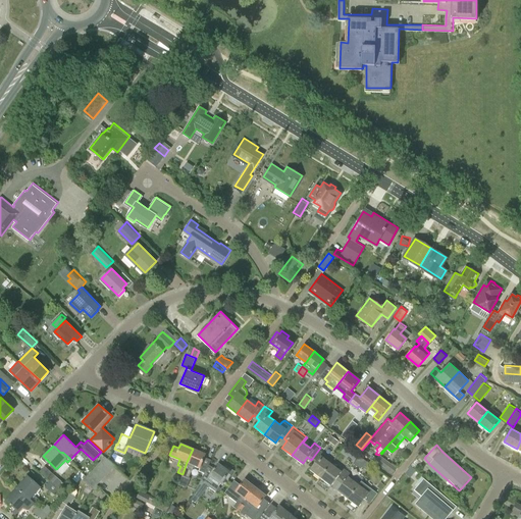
[(320,448),(311,460),(314,462),(309,468),(319,476),(330,463),(324,459),(328,453),(323,450),(320,448)]
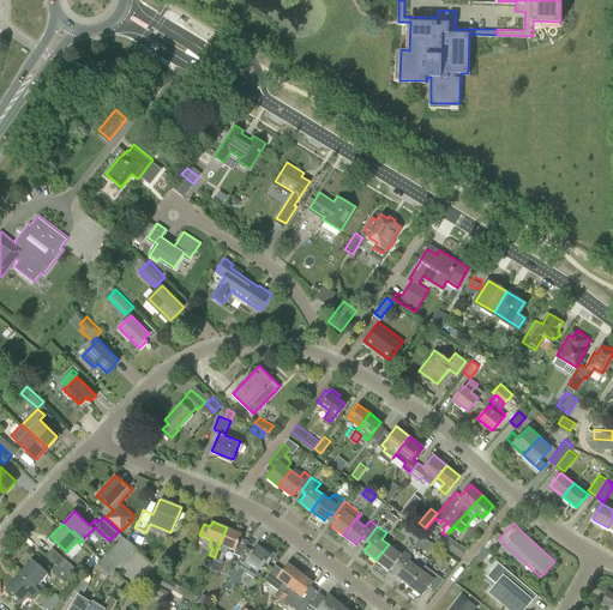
[(220,543),(215,557),(211,567),(220,572),(224,560),(222,559),(228,547),(235,549),(241,533),(227,527),(220,543)]
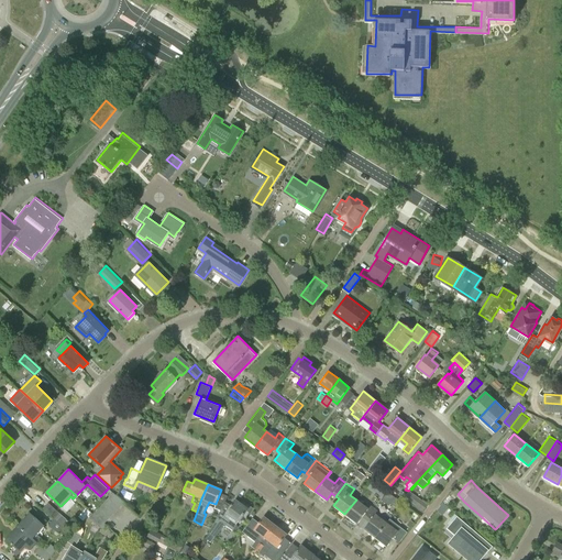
[(397,504),(400,497),(389,490),(385,496),(397,504)]
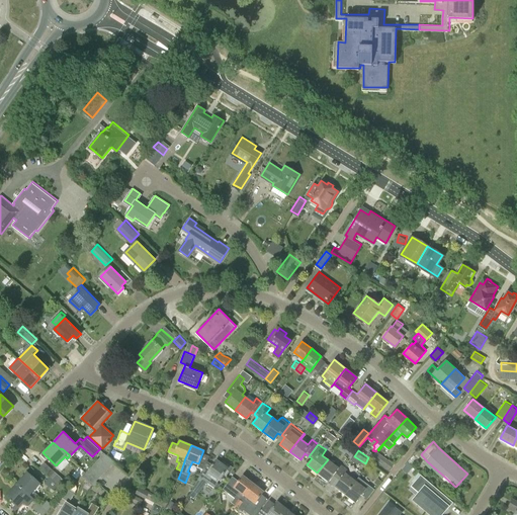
[(373,456),(390,468),(394,462),(377,450),(373,456)]
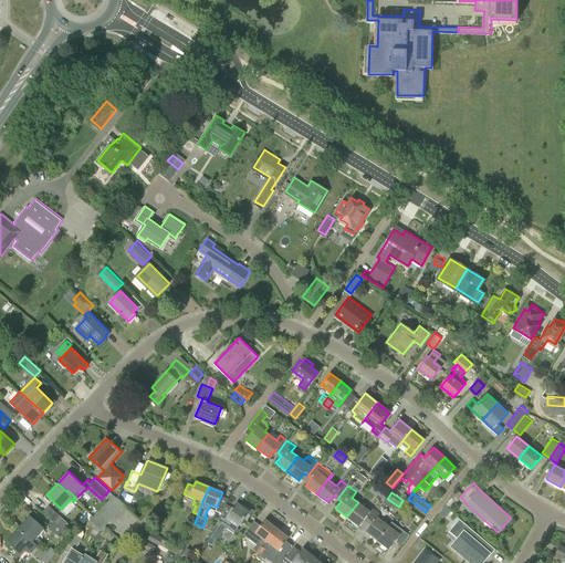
[(115,493),(110,499),(121,509),(125,503),(115,493)]
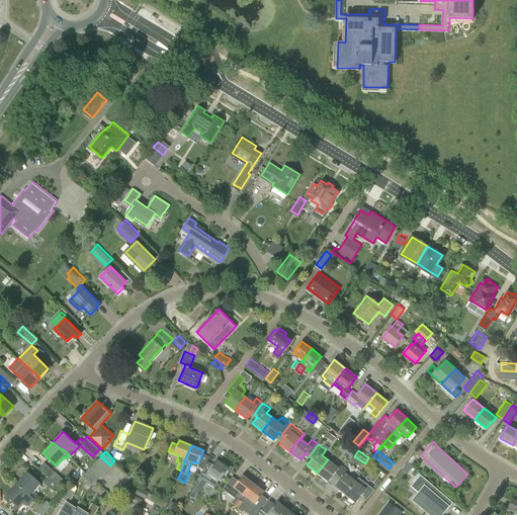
[(100,456),(96,461),(105,470),(110,465),(100,456)]
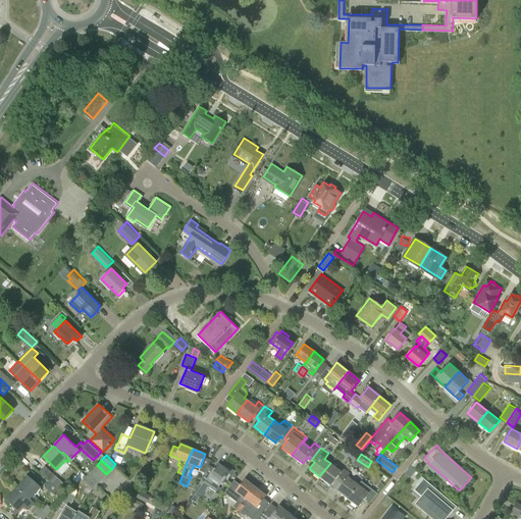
[(209,463),(191,500),(194,502),(199,496),(200,497),(207,485),(211,485),(216,489),(221,482),(225,476),(228,478),(233,470),(225,464),(223,467),(218,463),(215,467),(209,463)]
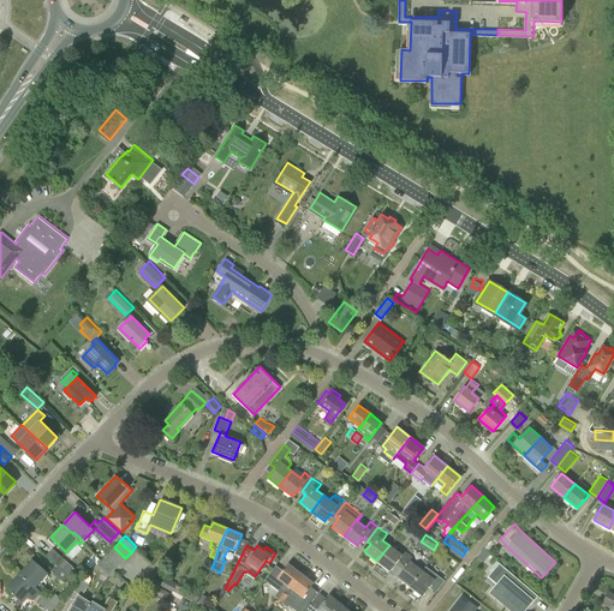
[(394,563),(399,565),(410,551),(403,545),(398,551),(389,545),(376,561),(389,570),(394,563)]
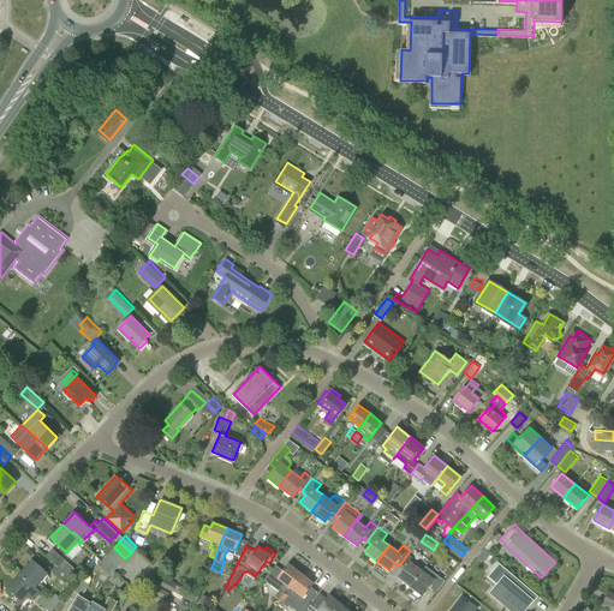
[(114,547),(108,552),(120,563),(125,558),(114,547)]
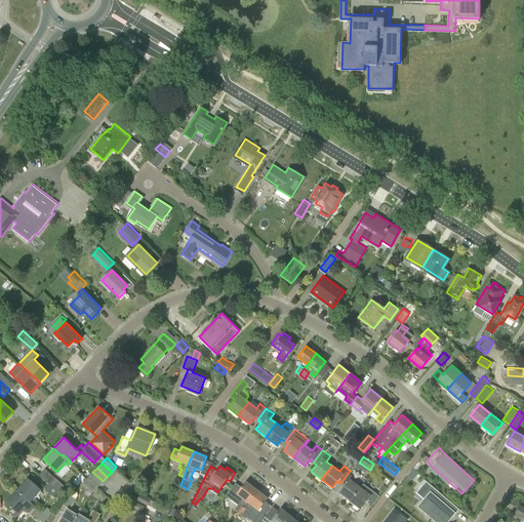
[(338,492),(350,500),(360,487),(354,482),(358,477),(350,471),(340,483),(344,486),(338,492)]
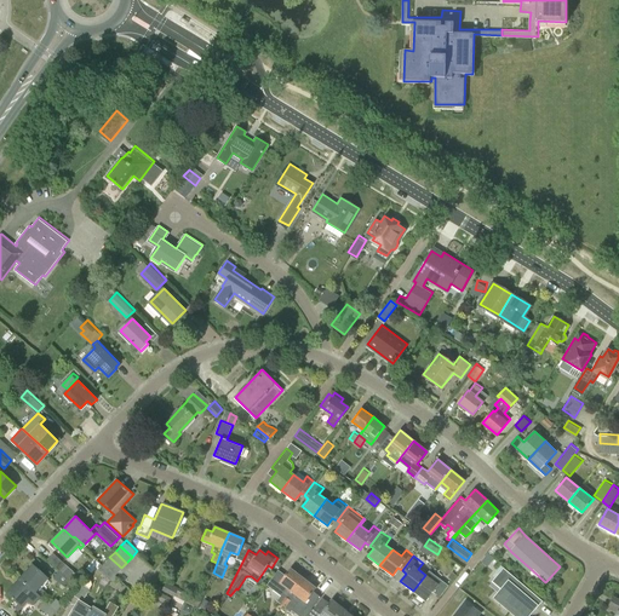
[(109,557),(104,563),(116,574),(121,568),(109,557)]
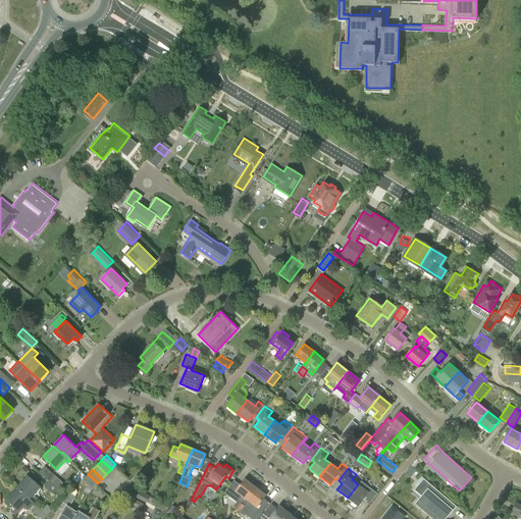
[(56,473),(50,479),(59,487),(64,481),(56,473)]
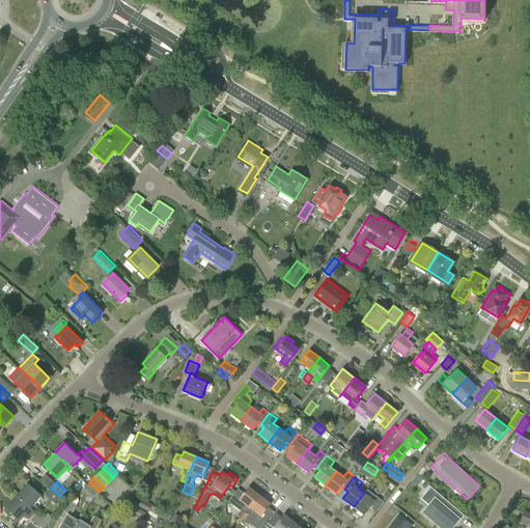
[(100,492),(89,482),(85,488),(95,497),(100,492)]
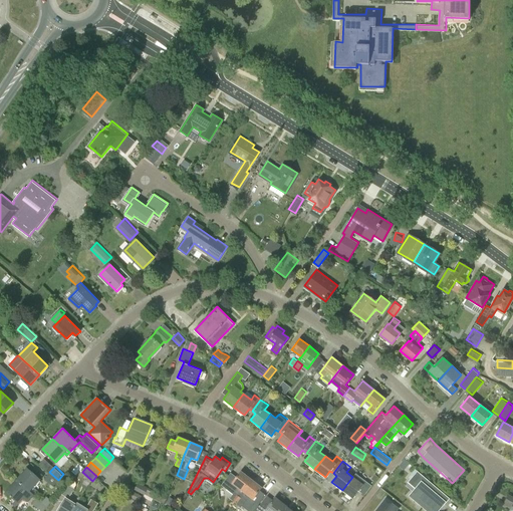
[(27,468),(17,480),(33,495),(34,494),(29,489),(39,479),(27,468)]
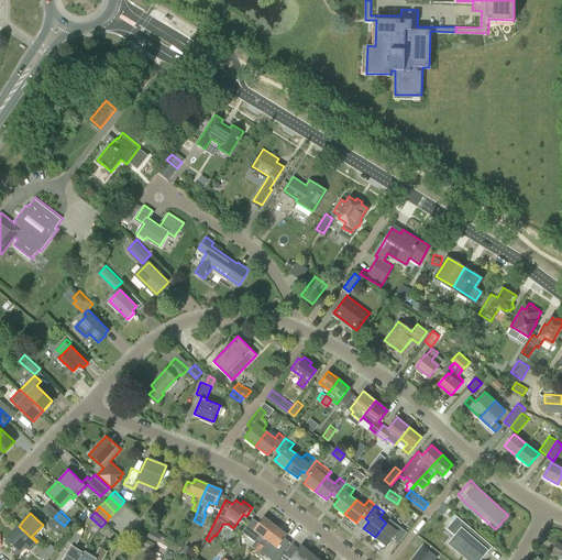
[(458,514),(450,523),(459,530),(450,541),(472,559),(478,559),(484,555),(483,553),(486,550),(487,551),(488,550),(478,542),(484,537),(458,514)]
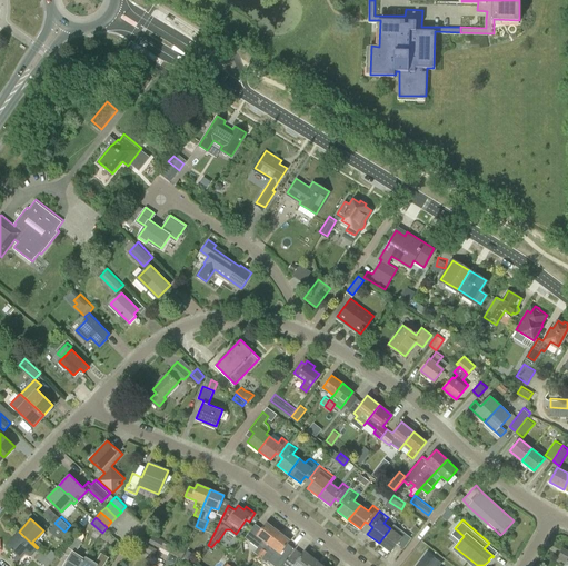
[(255,550),(260,555),(278,532),(267,522),(257,534),(256,533),(250,540),(258,546),(255,550)]
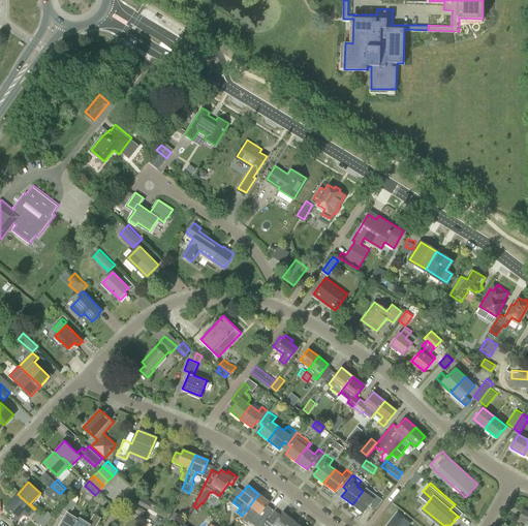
[(60,494),(51,486),(47,491),(55,498),(60,494)]
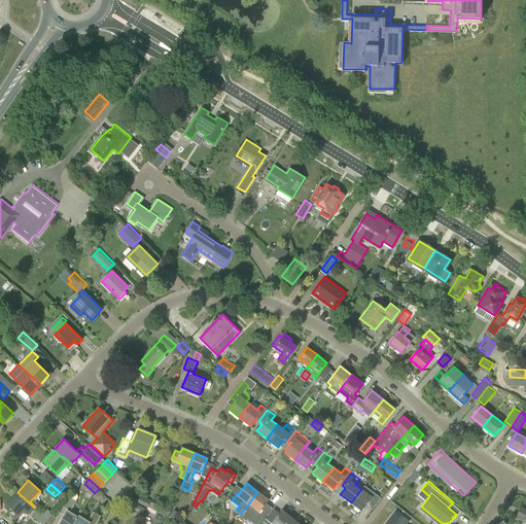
[(364,484),(361,489),(351,502),(361,511),(367,501),(374,507),(381,496),(364,484)]
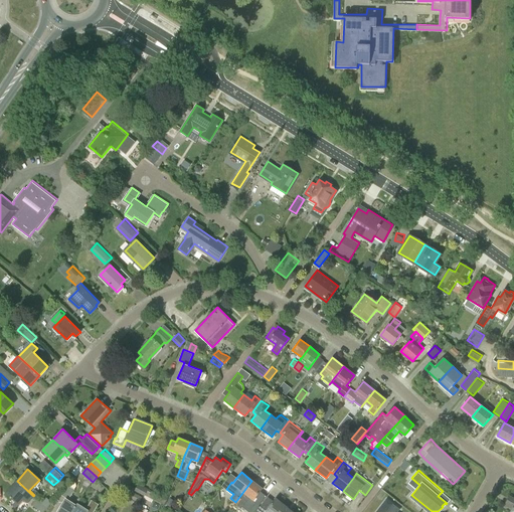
[(33,496),(17,481),(6,492),(18,503),(22,499),(29,501),(33,496)]
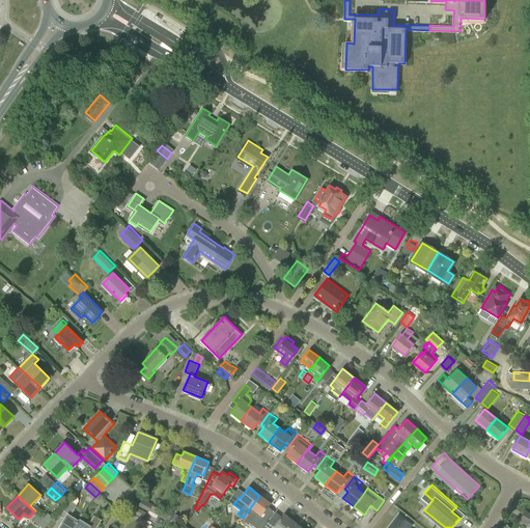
[(139,504),(149,509),(159,513),(163,516),(169,519),(172,512),(143,496),(139,504)]
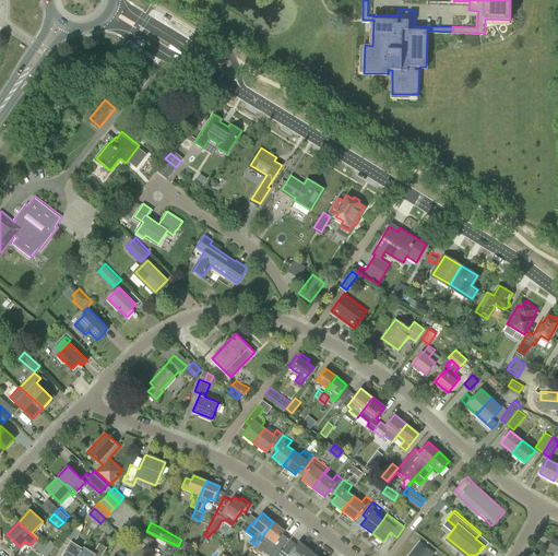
[(273,522),(256,545),(262,551),(266,544),(272,548),(276,543),(275,542),(284,530),(273,522)]
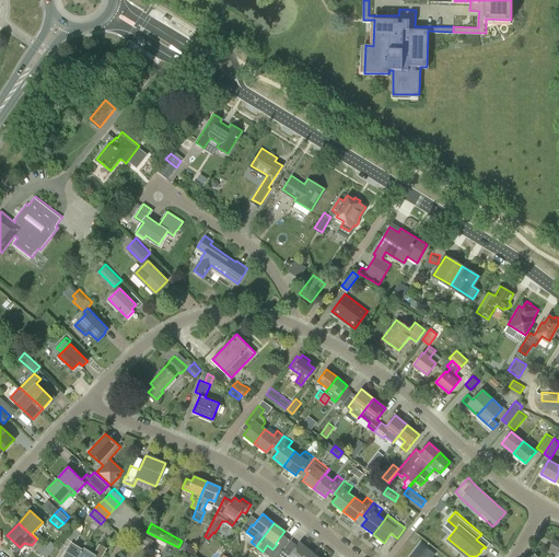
[(68,536),(76,542),(82,531),(74,526),(68,536)]
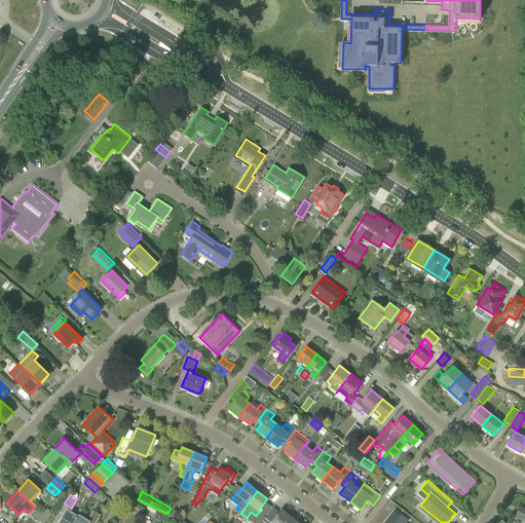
[(129,506),(143,512),(146,506),(133,499),(129,506)]
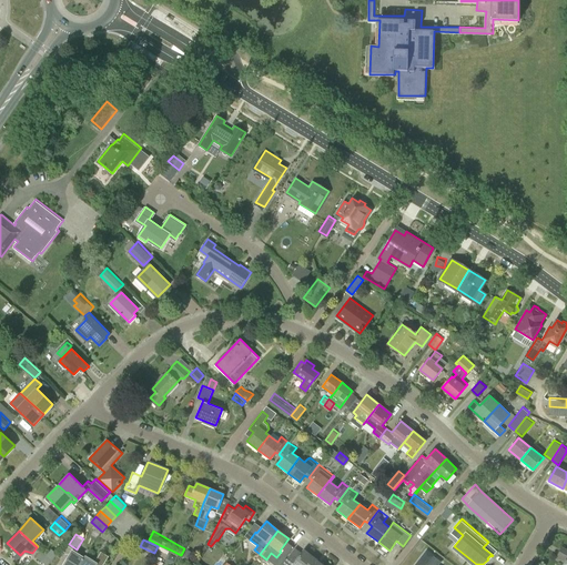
[(313,564),(316,561),(304,551),(303,552),(295,546),(282,564),(313,564)]
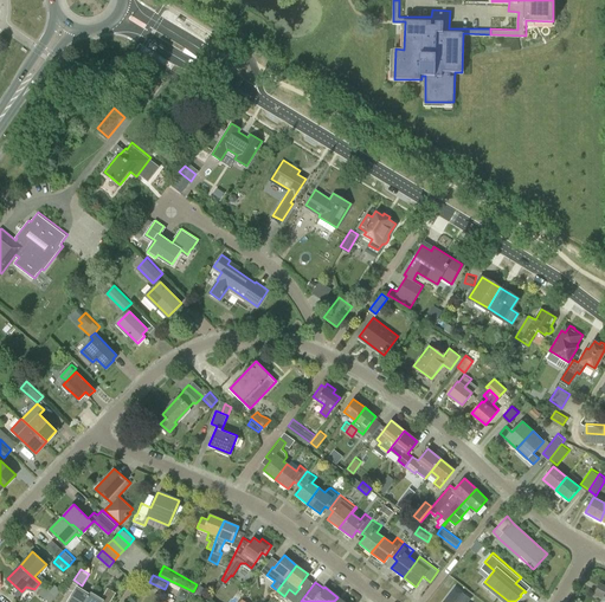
[(600,601),(604,601),(604,584),(599,582),(594,590),(604,596),(600,601)]
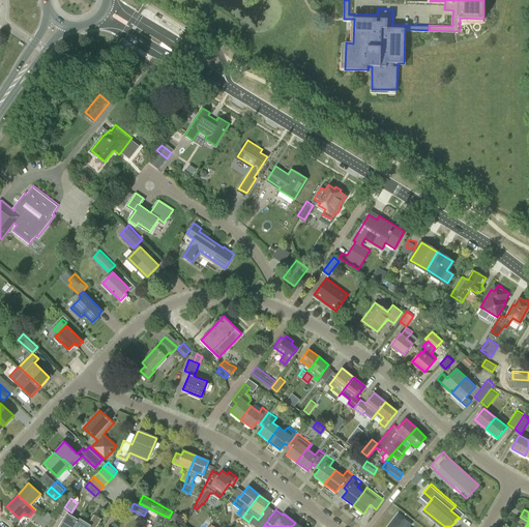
[(38,511),(33,517),(45,526),(54,516),(49,510),(43,517),(38,511)]
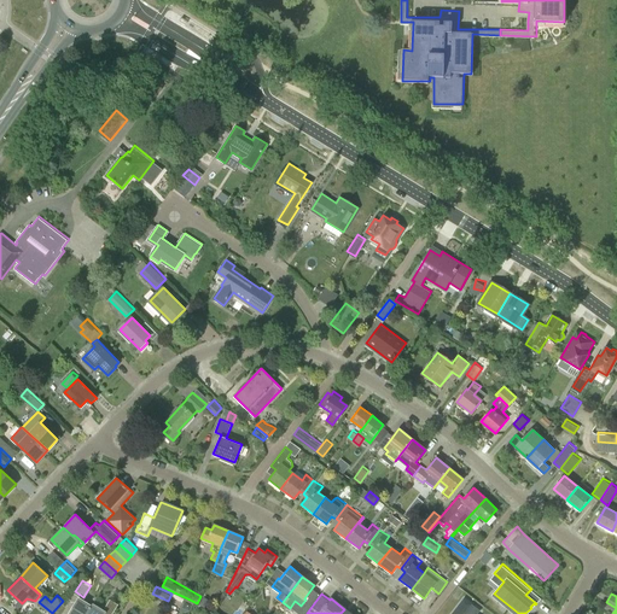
[(477,613),(482,609),(465,596),(452,613),(464,613),(466,613),(467,613),(477,613)]
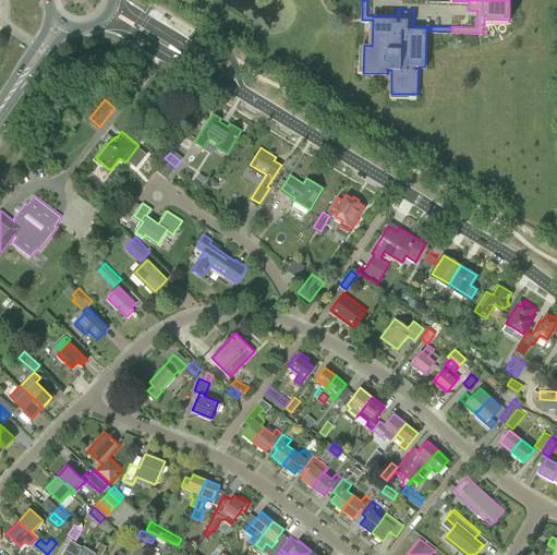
[(62,554),(77,554),(83,547),(72,541),(62,554)]
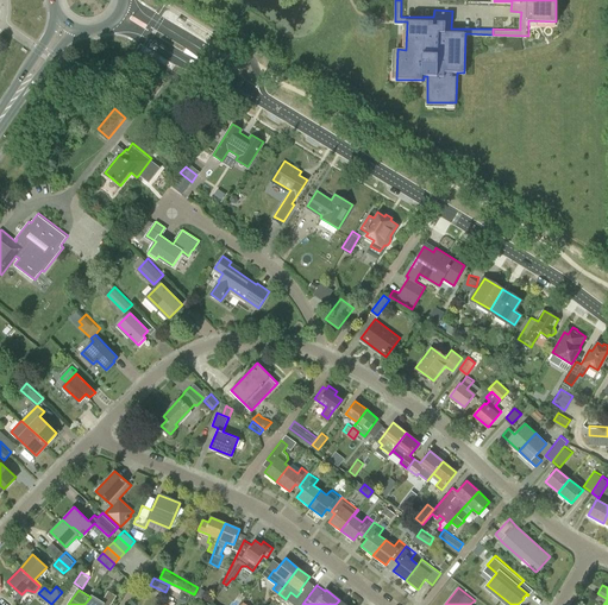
[(101,602),(107,604),(110,604),(117,594),(110,590),(101,602)]
